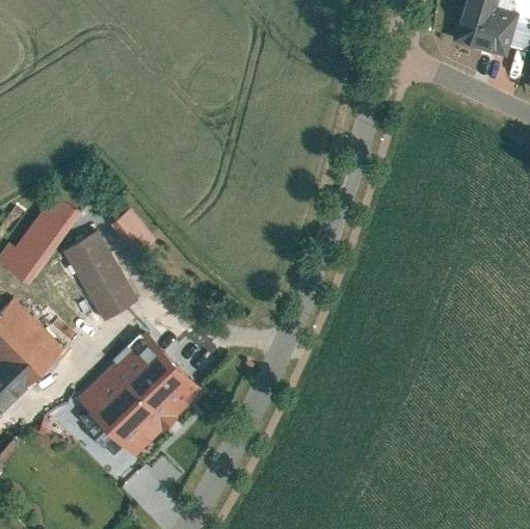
[(506,57),(517,21),(529,24),(529,0),(465,0),(453,43),(506,57)]
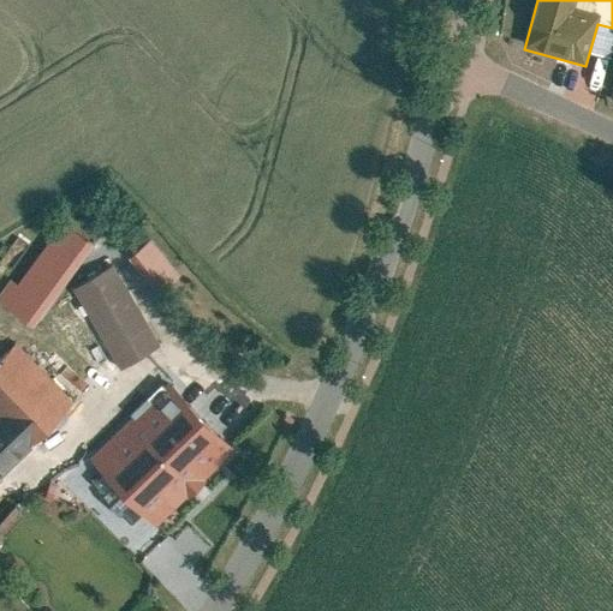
[(0,301),(0,303),(27,322),(88,240),(61,221),(0,301)]
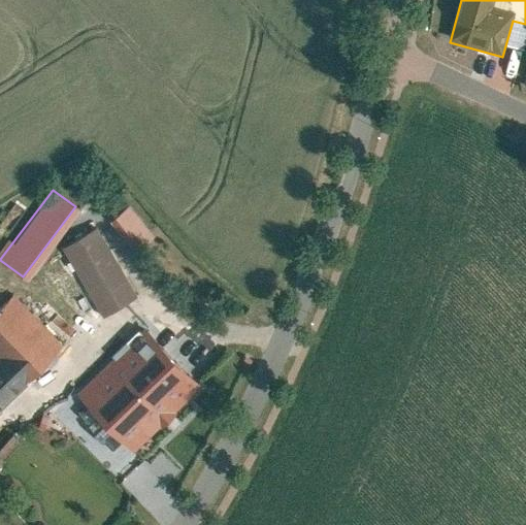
[(137,248),(153,233),(125,204),(109,220),(137,248)]
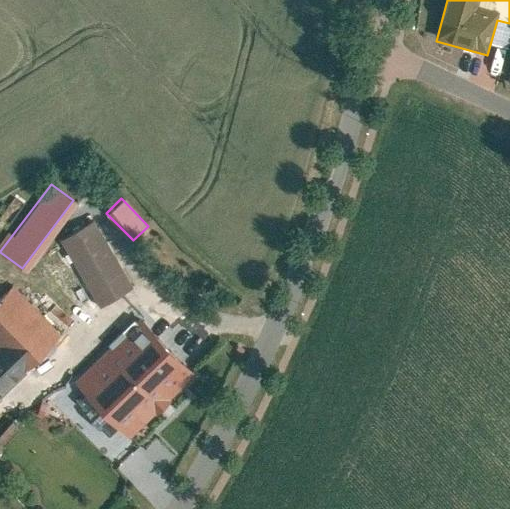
[(134,289),(95,223),(61,243),(100,308),(134,289)]
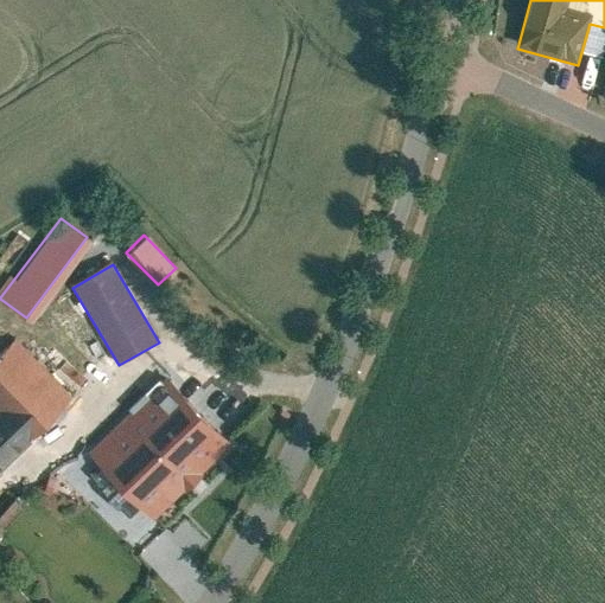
[(72,396),(17,341),(0,357),(0,412),(29,441),(72,396)]
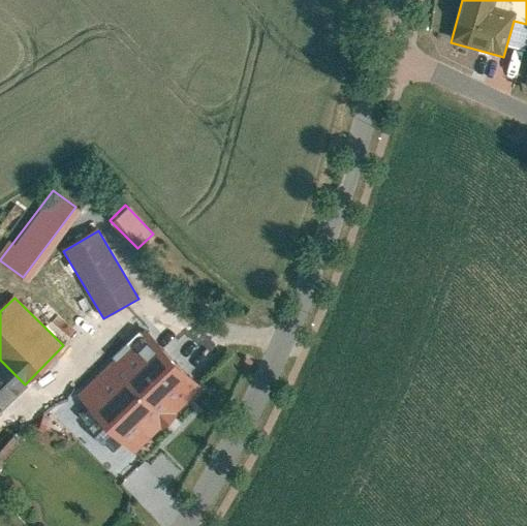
[(87,402),(132,450),(198,388),(154,340),(87,402)]
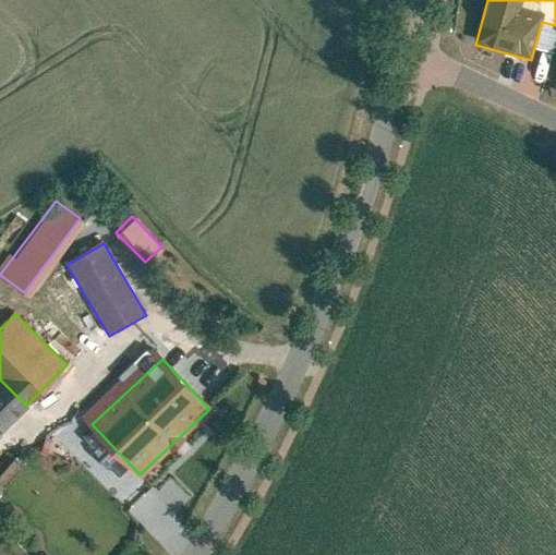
[(0,432),(26,406),(0,379),(0,432)]
